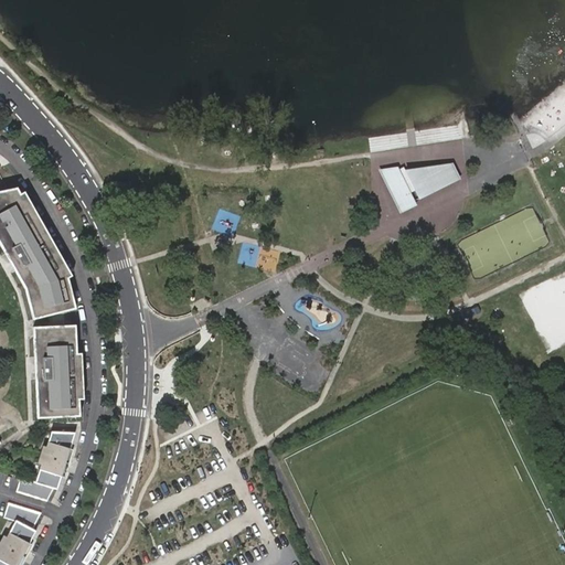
[(398,169),(381,170),(401,211),(415,204),(409,192),(414,190),(418,199),(457,179),(450,164),(406,171),(401,174),(398,169)]
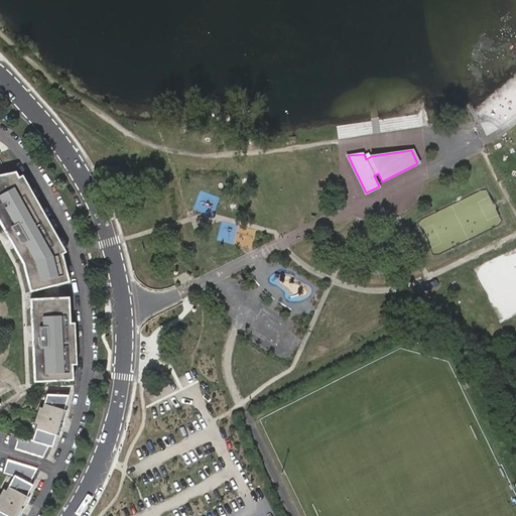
[(15,172),(0,174),(0,224),(22,264),(27,284),(34,283),(36,291),(62,284),(60,276),(67,275),(61,255),(18,177),(15,172)]
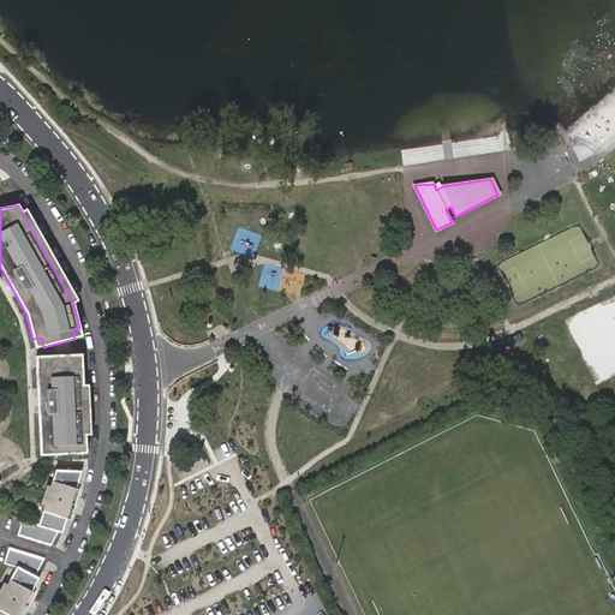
[(27,209),(22,212),(73,304),(78,302),(27,209)]
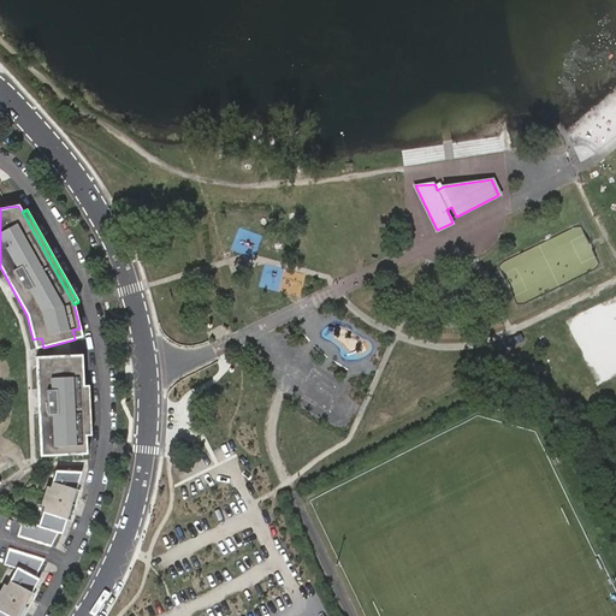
[(574,317),(567,320),(597,385),(610,379),(605,369),(615,368),(615,331),(609,332),(608,320),(581,332),(578,332),(575,326),(574,317)]
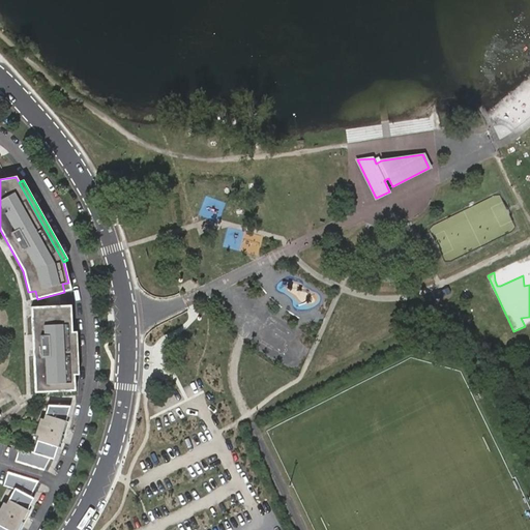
[(68,283),(62,284),(64,292),(70,291),(68,283)]
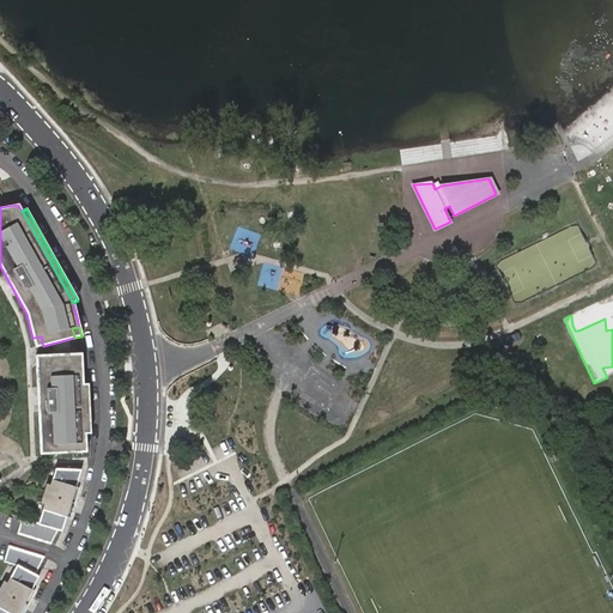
[(41,337),(32,338),(35,347),(43,346),(41,337)]
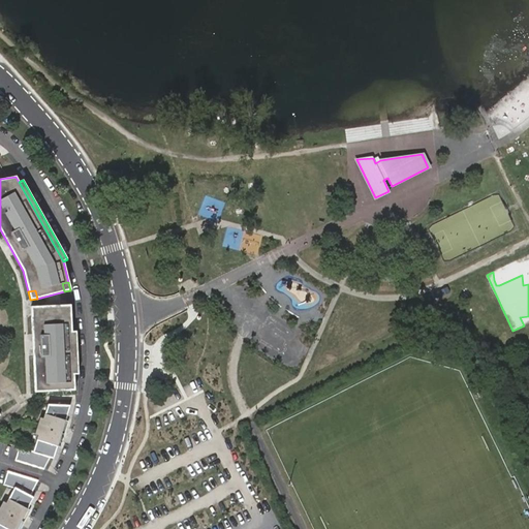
[(31,315),(32,338),(33,338),(33,345),(33,355),(35,393),(47,392),(53,392),(63,391),(71,391),(74,391),(74,374),(72,332),(71,313),(64,313),(64,305),(36,306),(36,315),(31,315)]
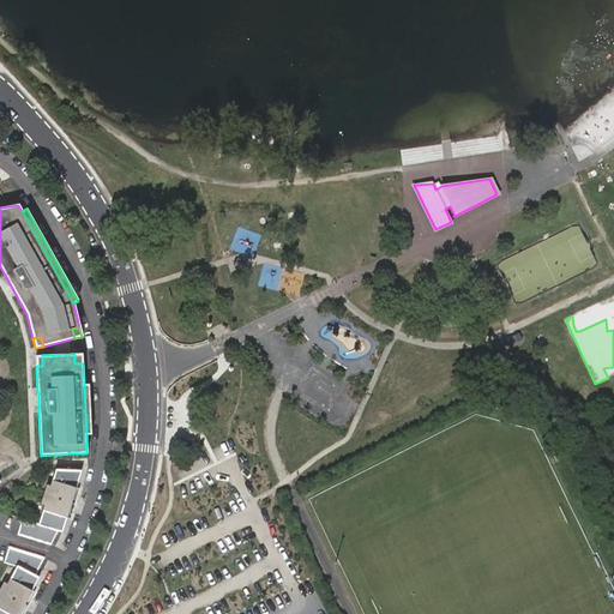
[(79,473),(55,473),(52,473),(47,487),(43,486),(37,506),(41,507),(35,527),(20,522),(17,535),(17,537),(50,547),(56,534),(59,535),(60,533),(61,529),(61,528),(61,524),(61,522),(61,521),(65,511),(56,507),(60,494),(70,498),(79,473)]
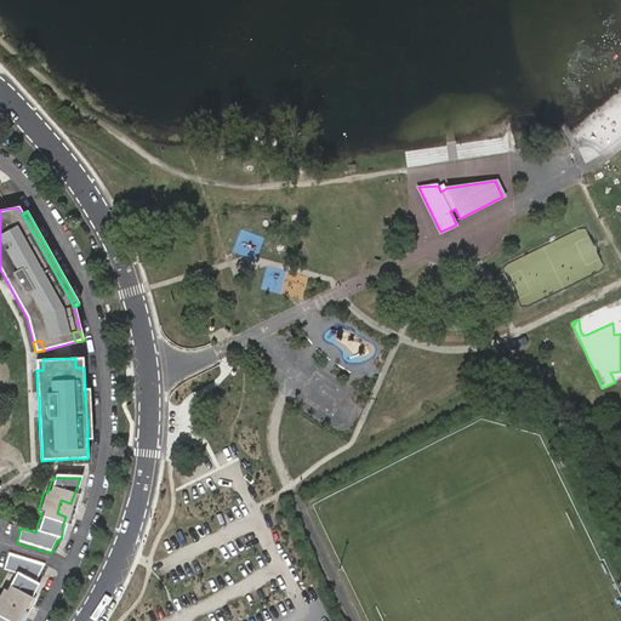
[(57,513),(66,517),(70,503),(61,500),(57,513)]
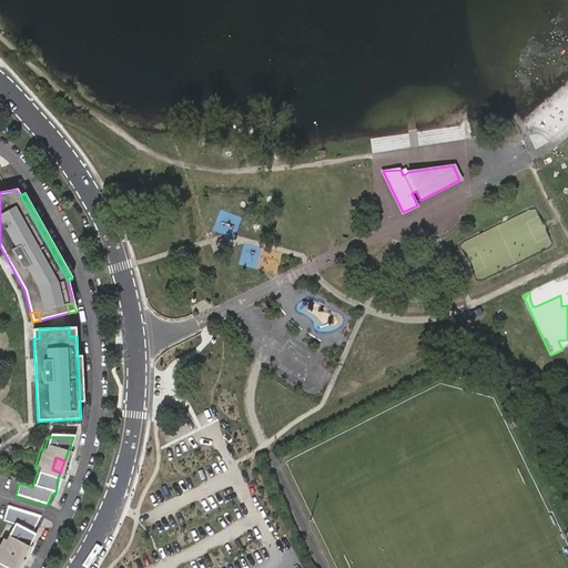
[(32,533),(40,517),(8,507),(3,520),(16,525),(8,540),(4,538),(0,546),(0,567),(17,567),(20,565),(9,559),(16,546),(27,551),(36,535),(32,533)]
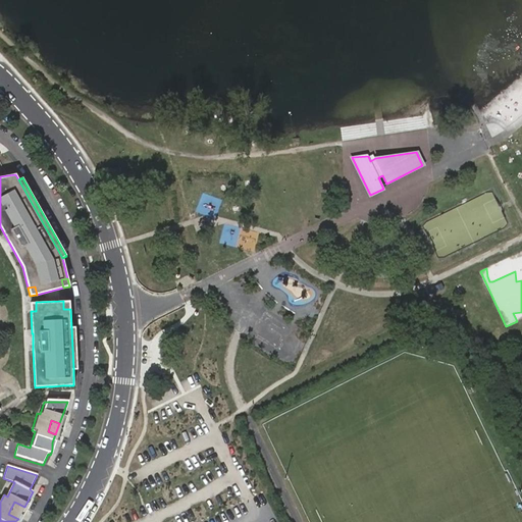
[(18,519),(24,507),(14,502),(8,514),(18,519)]
